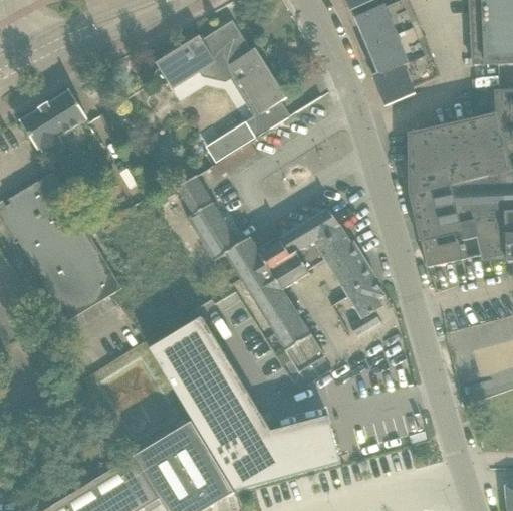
[(346,0),(350,9),(370,0),(346,0)]
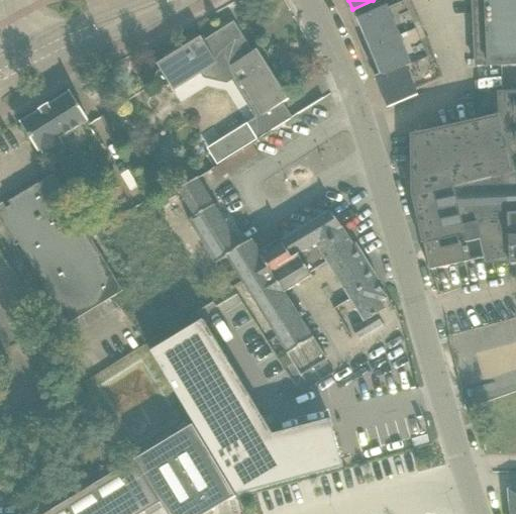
[(369,44),(420,22),(409,0),(398,0),(357,17),(369,44)]
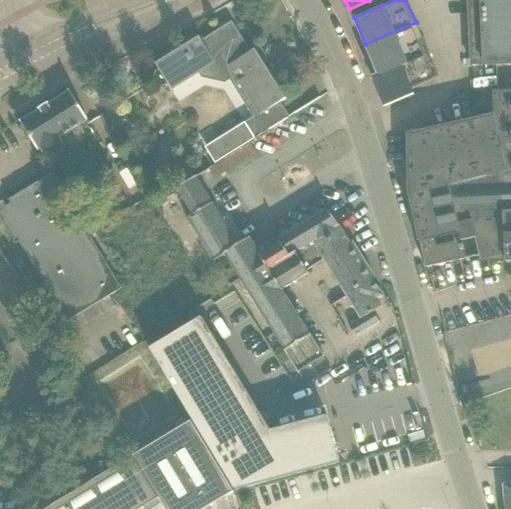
[(482,63),(510,61),(510,0),(466,0),(470,62),(482,61),(482,63)]
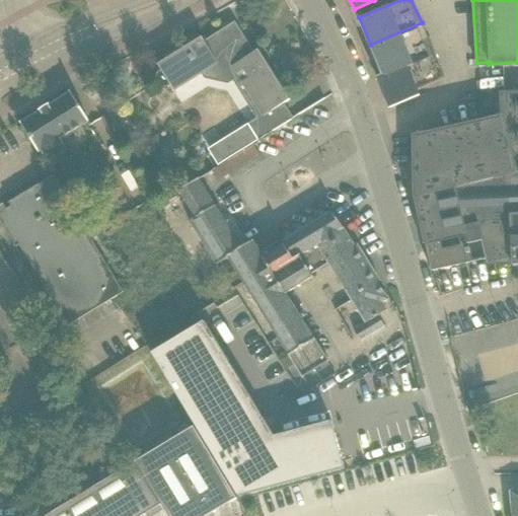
[(381,71),(433,49),(422,22),(370,45),(381,71)]
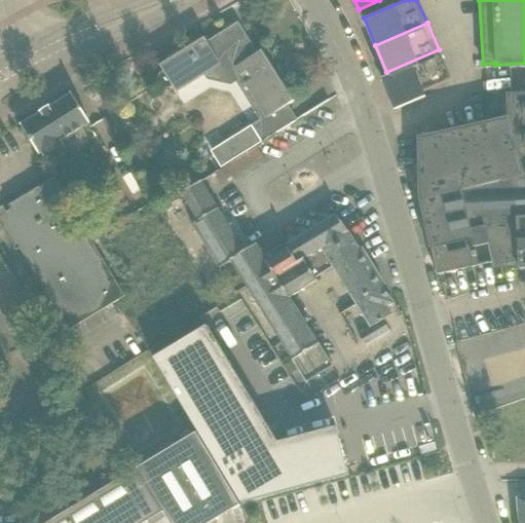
[(235,30),(233,30),(231,29),(229,30),(226,30),(224,31),(208,41),(202,35),(180,49),(178,47),(166,53),(169,57),(158,63),(161,69),(160,69),(159,70),(158,71),(157,72),(156,74),(156,75),(156,77),(156,78),(156,80),(157,81),(158,82),(159,83),(160,84),(161,85),(163,85),(164,85),(166,85),(167,85),(170,84),(171,83),(175,91),(202,74),(205,78),(230,83),(234,80),(259,120),(251,125),(260,140),(296,117),(286,102),(292,99),(260,48),(254,52),(242,35),(242,36),(241,34),(239,33),(237,31),(235,30)]
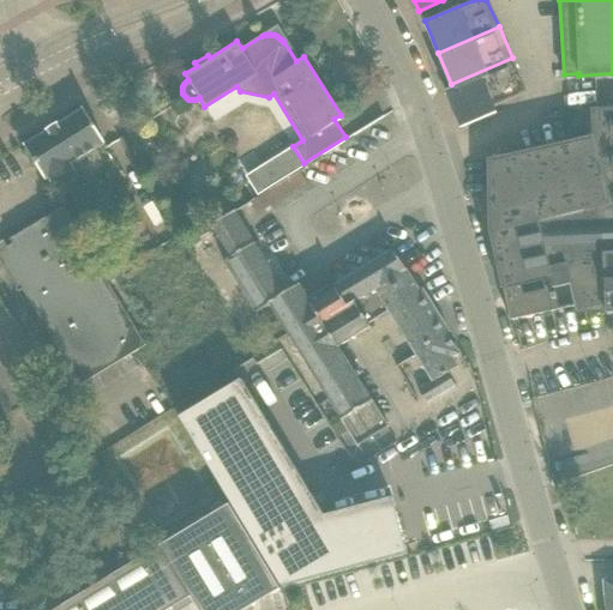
[(492,104),(526,90),(512,58),(451,84),(452,88),(445,90),(461,125),(496,110),(492,104)]
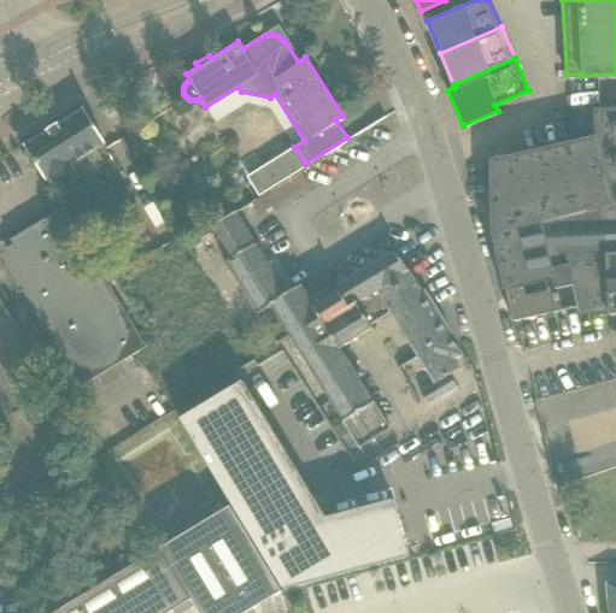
[(71,161),(104,140),(82,105),(22,142),(45,178),(47,176),(51,182),(75,168),(71,161)]
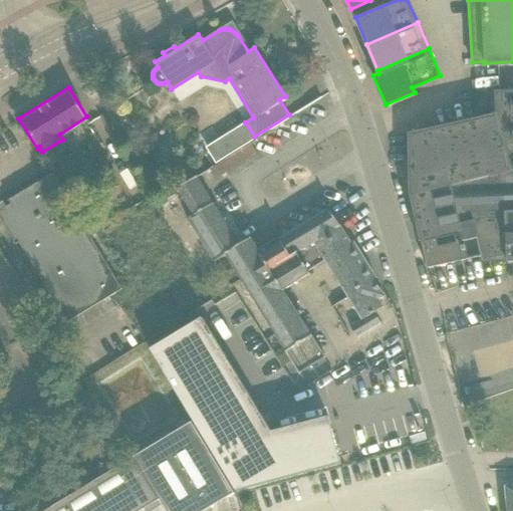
[(506,260),(512,259),(512,88),(494,90),(495,110),(407,132),(408,191),(418,238),(418,239),(420,239),(426,266),(480,253),(481,258),(506,252),(506,260)]
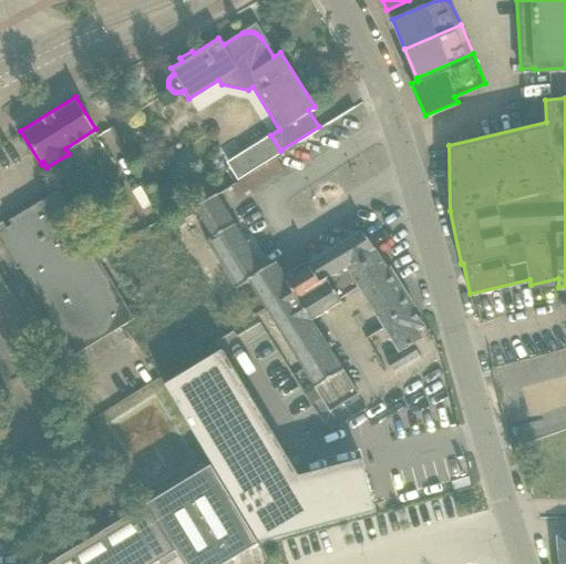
[(216,193),(283,152),(281,151),(192,206),(212,238),(206,242),(253,315),(264,308),(328,410),(358,391),(311,318),(338,301),(337,299),(357,287),(398,351),(386,359),(392,370),(419,355),(411,342),(421,336),(417,328),(422,325),(411,306),(413,304),(389,265),(387,266),(373,247),(360,228),(307,262),(306,258),(283,273),(275,259),(263,268),(216,193)]
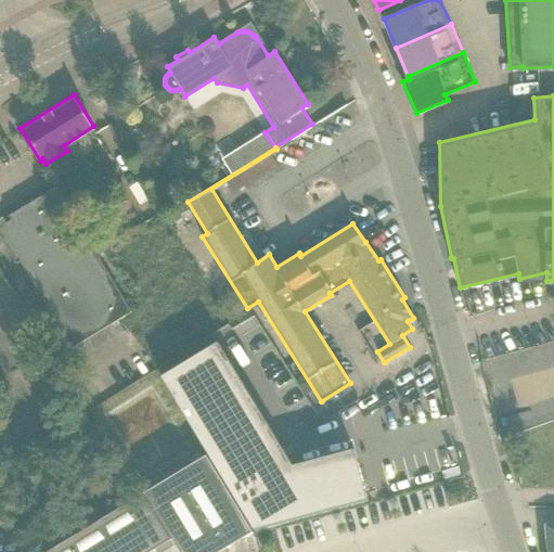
[(0,236),(7,246),(15,261),(20,259),(71,345),(131,309),(130,307),(66,203),(55,184),(8,214),(10,218),(4,221),(2,217),(0,218),(0,236)]
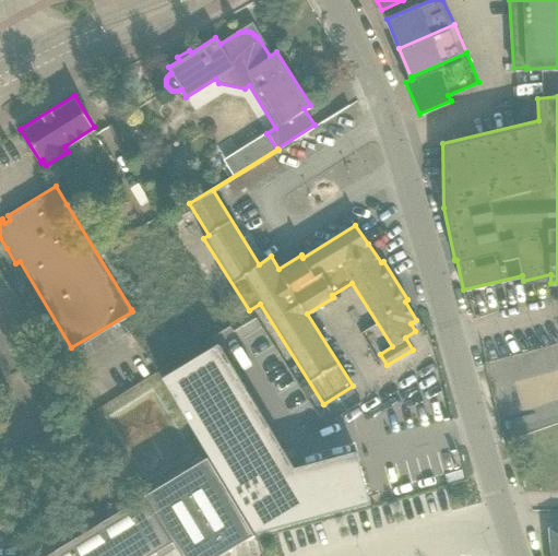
[(218,346),(161,381),(256,533),(371,503),(358,451),(295,468),(218,346)]
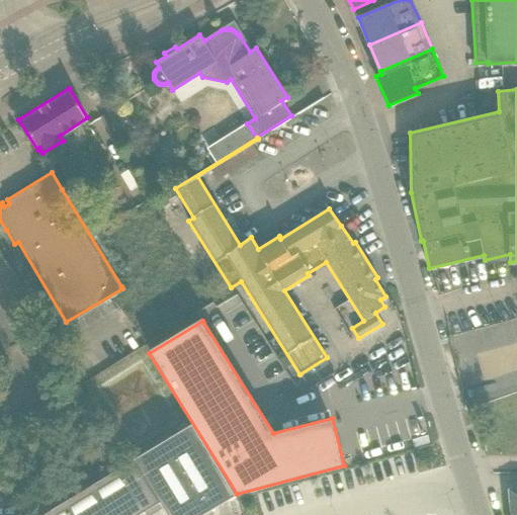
[(191,424),(134,459),(149,485),(159,502),(167,514),(200,514),(235,495),(191,424)]
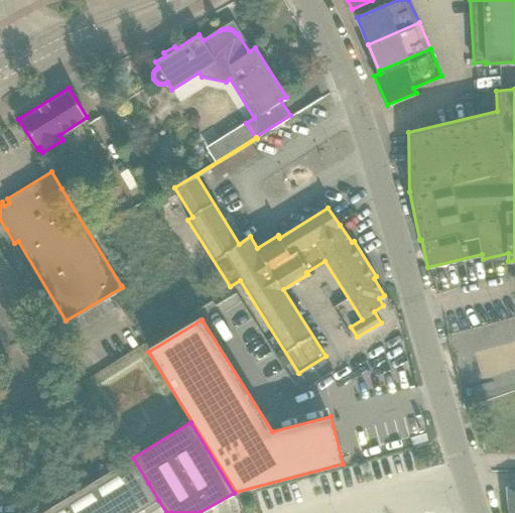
[(136,512),(158,500),(148,483),(133,458),(42,512),(136,512)]
